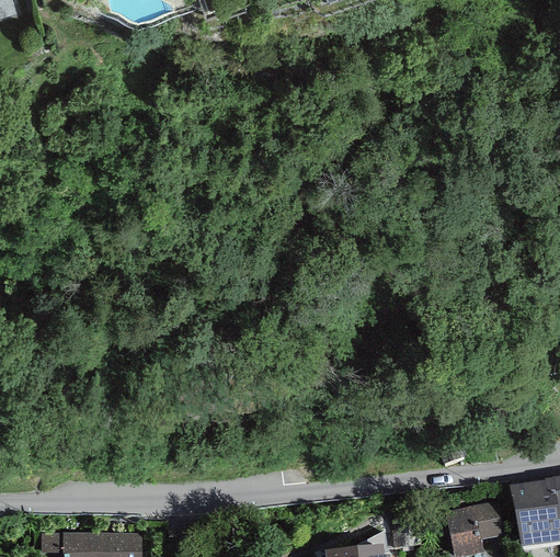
[(0,0),(0,12),(16,8),(13,0),(0,0)]
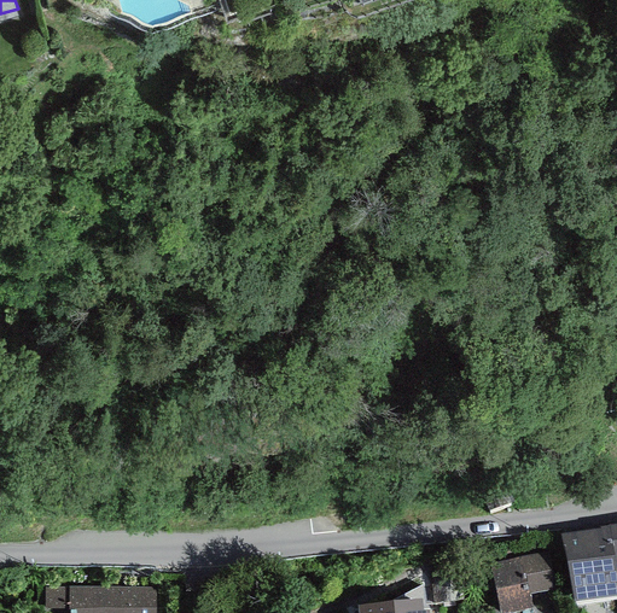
[(603,529),(562,536),(574,605),(616,599),(616,565),(616,524),(601,527),(603,529)]
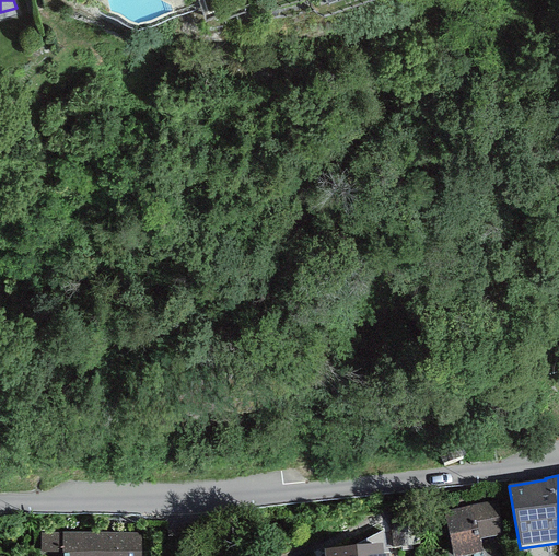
[(497,500),(445,509),(453,555),(468,555),(484,554),(480,540),(502,536),(497,500)]
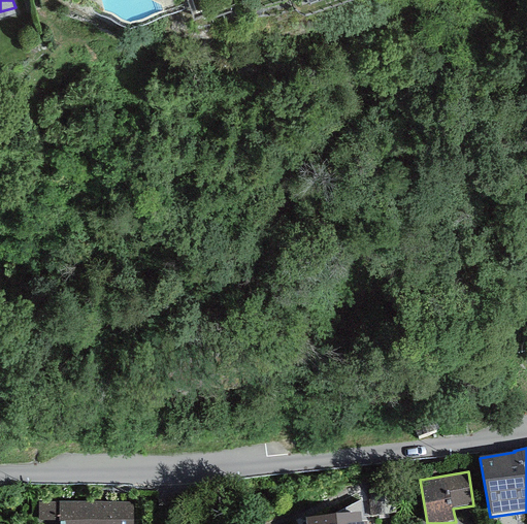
[(39,520),(60,520),(60,500),(39,500),(39,520)]
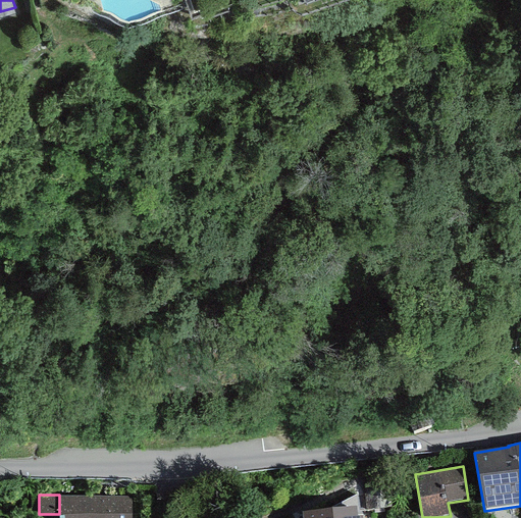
[(58,517),(132,517),(133,495),(122,495),(59,495),(59,514),(58,517)]
